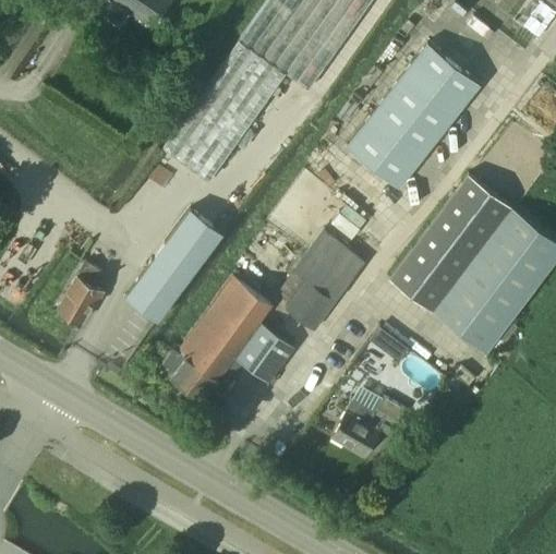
[(111,0),(153,28),(171,0),(111,0)]
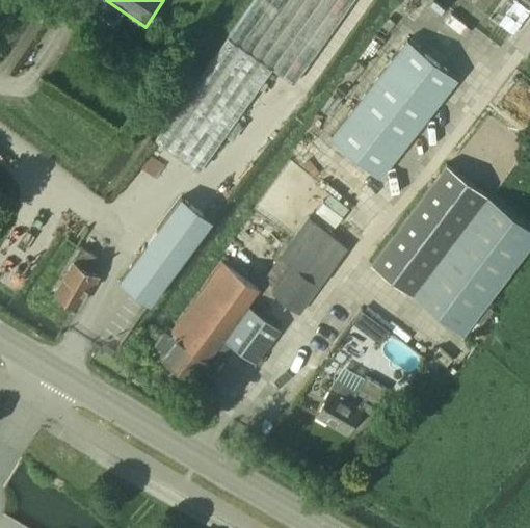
[(258,0),(230,41),(156,143),(201,175),(273,72),(295,88),(358,0),(258,0)]
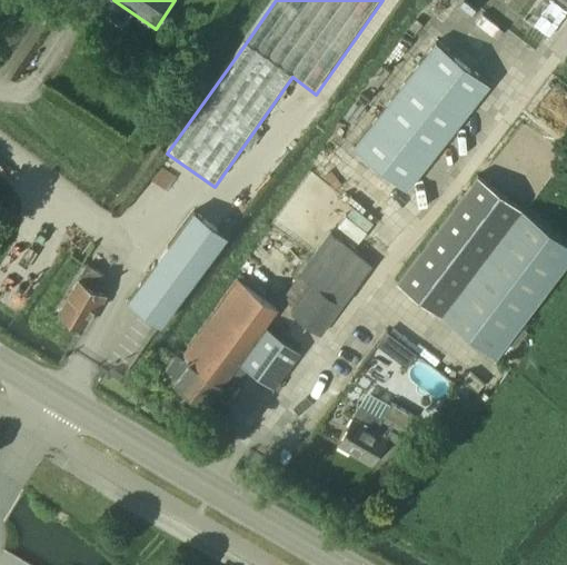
[(566,13),(548,0),(547,0),(529,25),(551,40),(566,19),(566,13)]
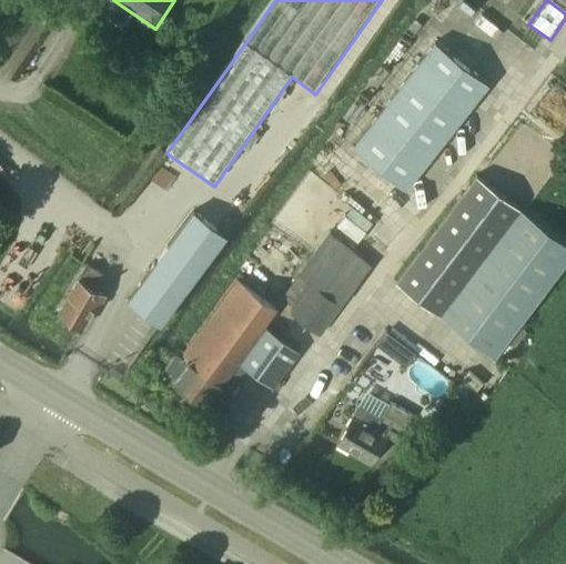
[(436,46),(354,150),(407,192),(489,88),(436,46)]
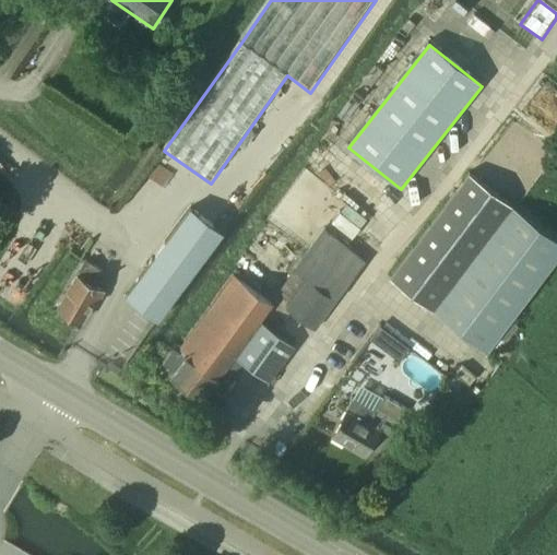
[(556,240),(471,177),(392,282),(488,354),(556,263),(556,240)]
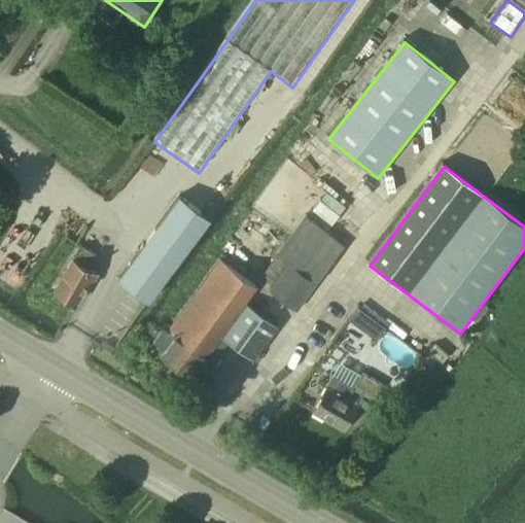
[(120,282),(150,305),(212,221),(181,200),(120,282)]
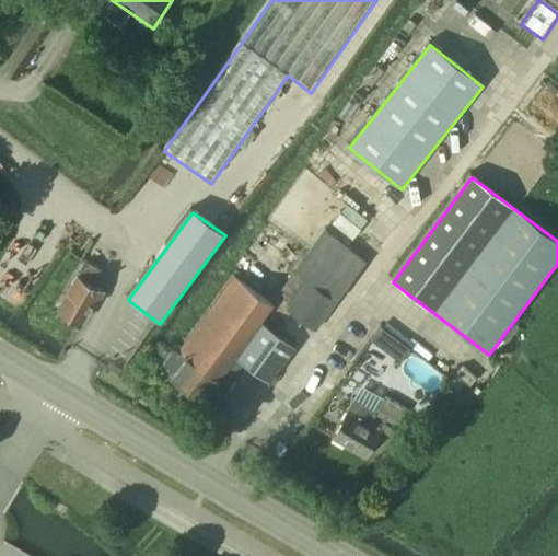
[(325,233),(295,274),(338,305),(369,265),(325,233)]
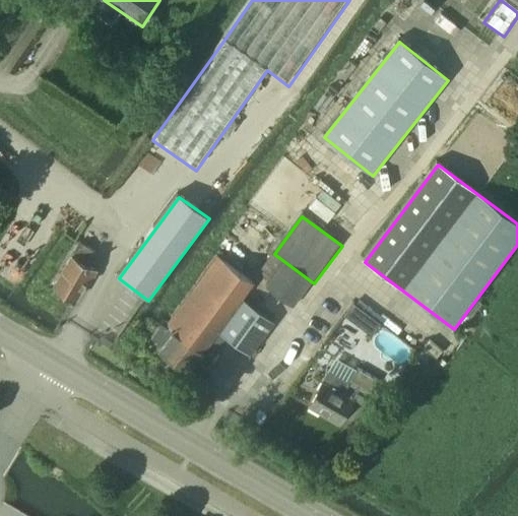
[(98,255),(81,245),(55,288),(77,302),(88,283),(91,285),(98,274),(89,269),(98,255)]
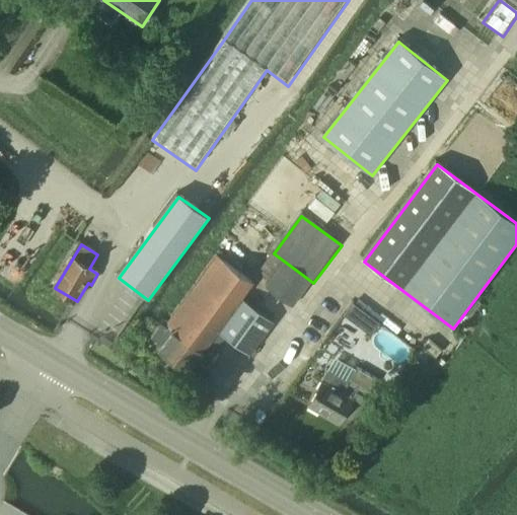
[(271,325),(241,304),(255,285),(218,258),(166,328),(162,325),(152,340),(164,349),(160,354),(189,375),(204,356),(211,362),(227,342),(249,357),(271,325)]
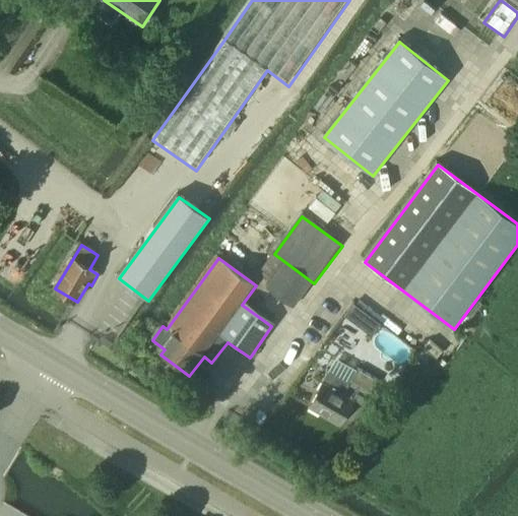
[(268,291),(294,309),(313,283),(286,265),(268,291)]
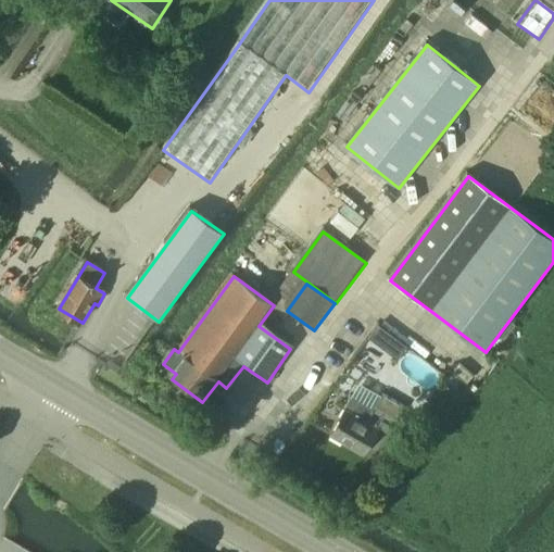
[(379,328),(369,340),(380,349),(390,336),(379,328)]
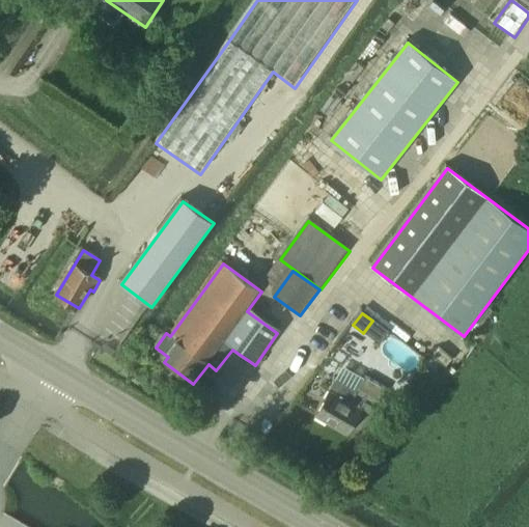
[(366,382),(344,369),(336,383),(330,393),(315,418),(341,433),(349,437),(351,433),(366,405),(378,411),(388,392),(366,380),(366,382)]
